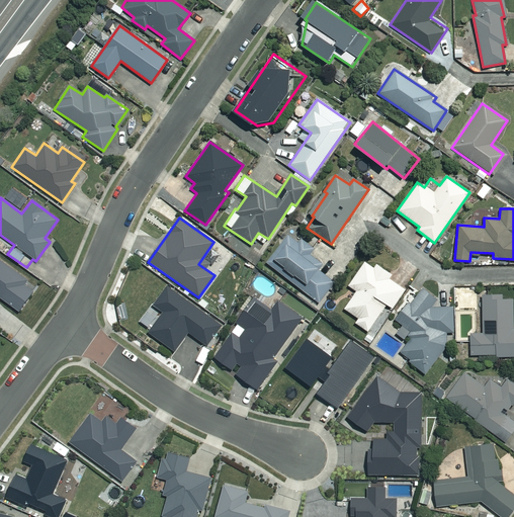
[(307,250),(286,236),(266,263),(319,303),(334,282),(318,271),(321,266),(305,254),(307,250)]
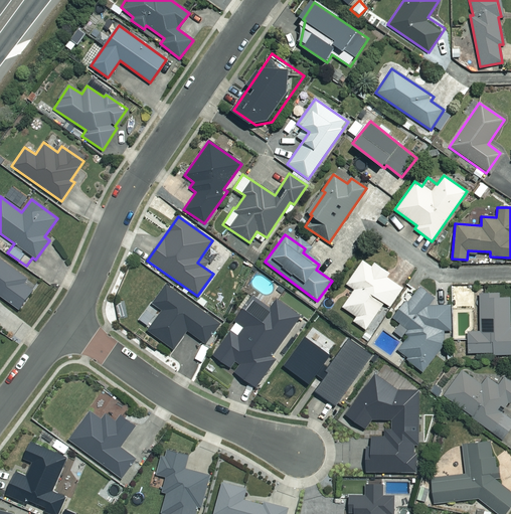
[(27,280),(0,260),(0,296),(19,310),(33,290),(24,283),(27,280)]
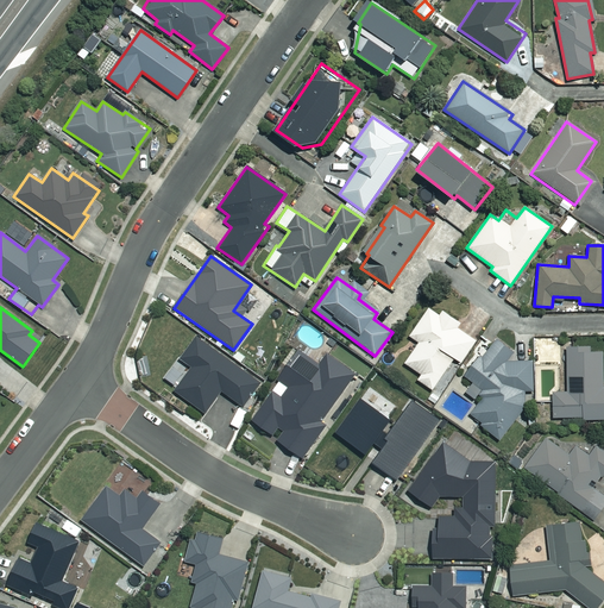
[(439,315),(428,308),(409,336),(419,343),(404,363),(421,375),(417,380),(431,390),(453,358),(460,363),(474,342),(455,327),(459,323),(442,311),(439,315)]
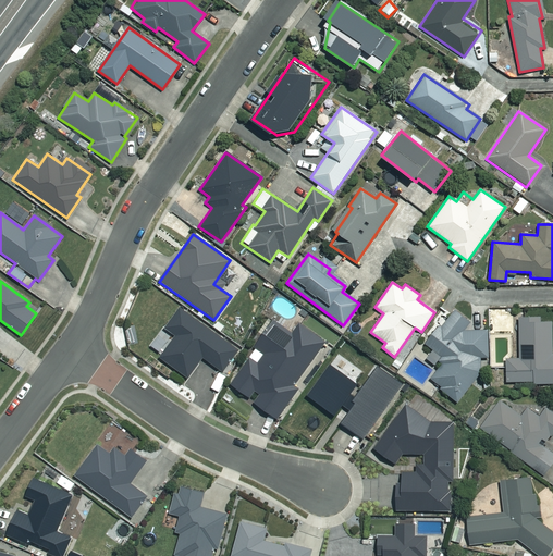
[(236,349),(179,307),(163,329),(173,336),(158,357),(186,378),(201,357),(221,371),(236,349)]
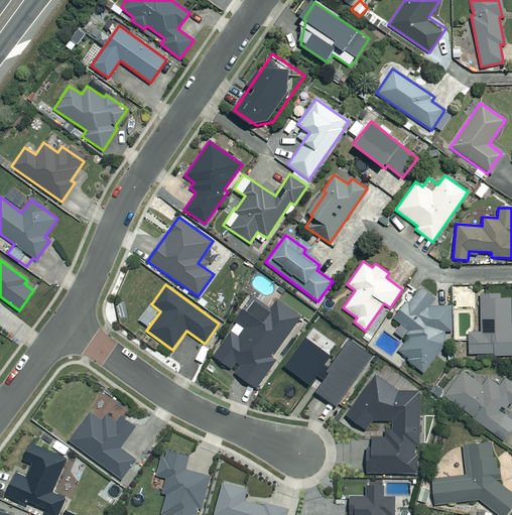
[(434,298),(419,286),(393,318),(409,331),(394,350),(422,373),(440,350),(445,334),(451,327),(451,306),(434,306),(430,303),(434,298)]
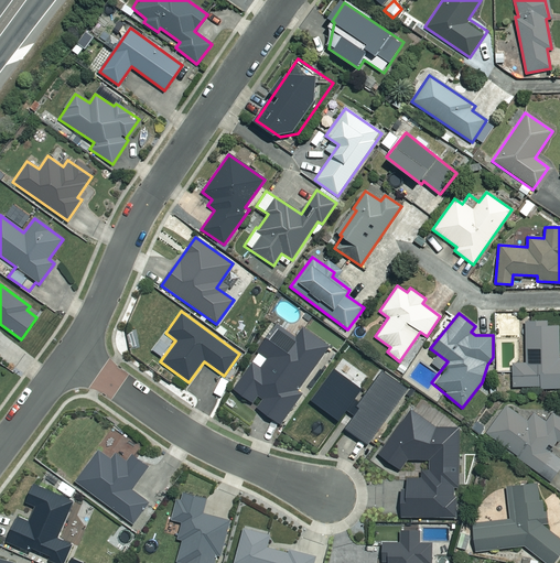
[(557,322),(525,323),(526,364),(512,364),(513,387),(559,387),(559,358),(558,359),(557,322)]
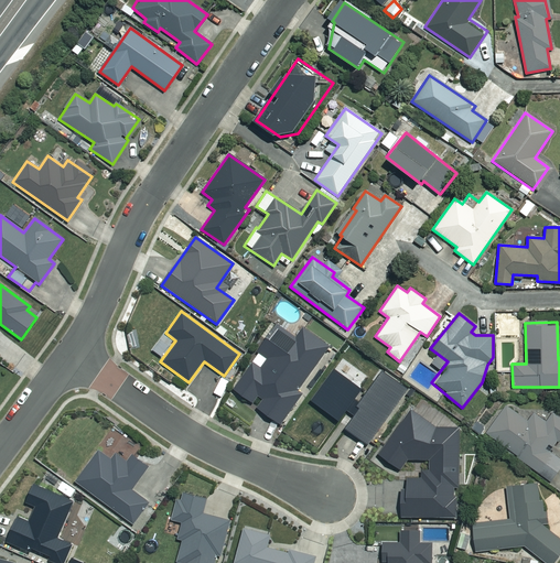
[(327,346),(302,328),(293,339),(276,327),(257,353),(267,359),(260,369),(251,363),(232,390),(279,424),(301,393),(297,391),(327,346)]
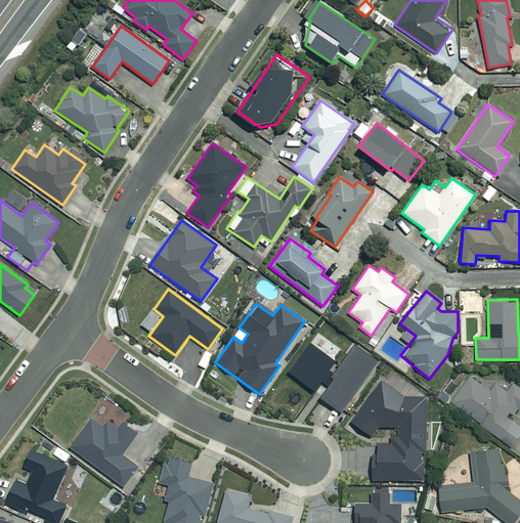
[(336,361),(310,343),(290,372),(315,390),(336,361)]
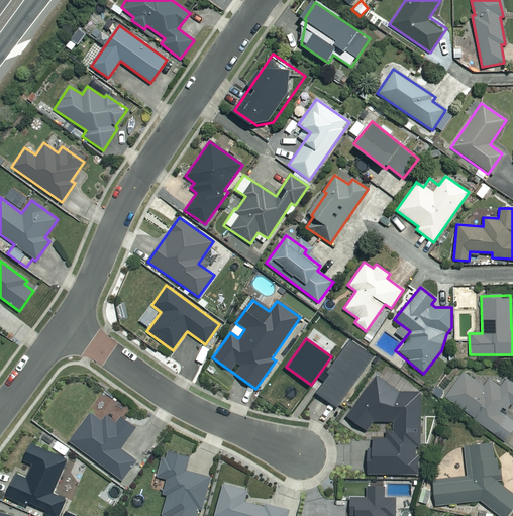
[(373,355),(351,340),(314,392),(335,407),(373,355)]
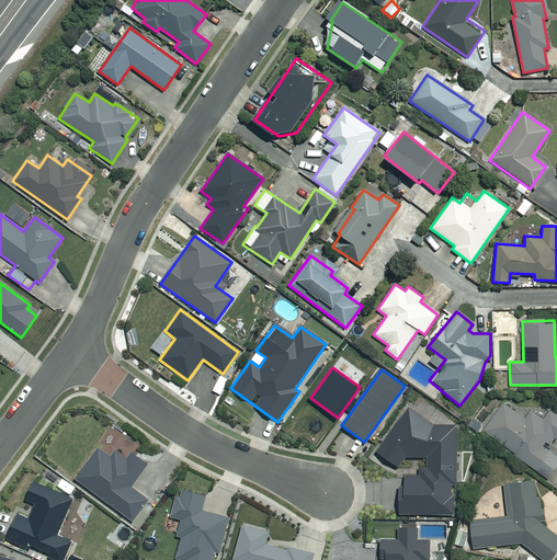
[(524,420),(502,403),(482,431),(547,479),(556,466),(556,458),(545,450),(556,434),(556,414),(549,410),(542,420),(530,411),(524,420)]
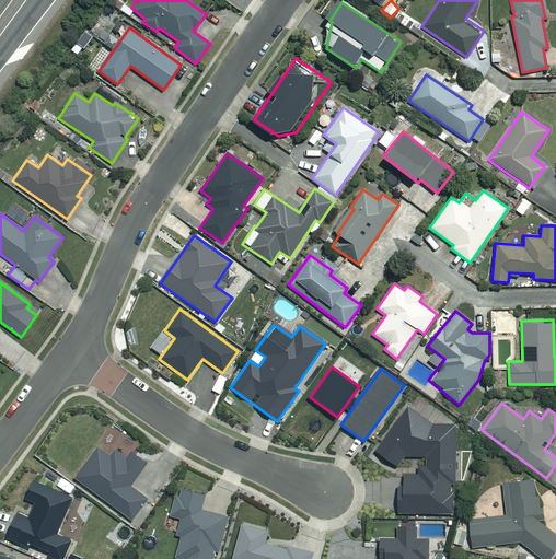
[(405,404),(373,447),(394,463),(401,453),(424,453),(424,464),(414,464),(414,470),(400,470),(400,481),(394,481),(394,511),(451,512),(451,490),(448,490),(448,479),(451,479),(452,421),(428,421),(405,404)]
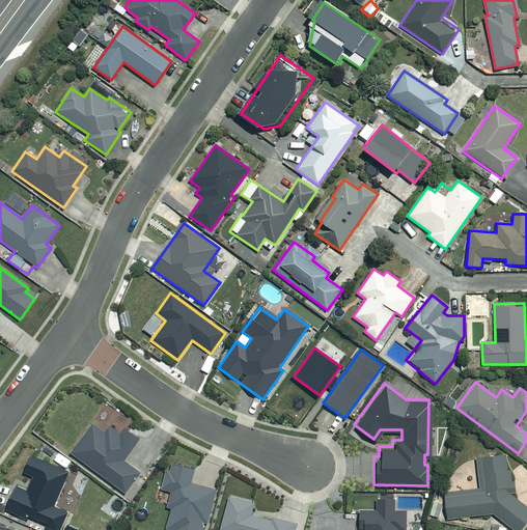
[(104,433),(91,424),(70,454),(125,494),(139,473),(122,461),(138,439),(123,428),(119,435),(108,426),(104,433)]
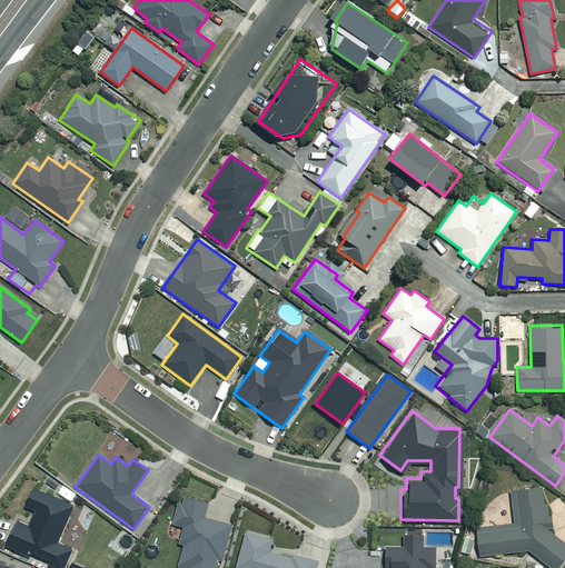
[(557,567),(564,558),(564,545),(548,531),(544,488),(511,492),(514,525),(476,529),(479,556),(528,550),(551,567),(557,567)]
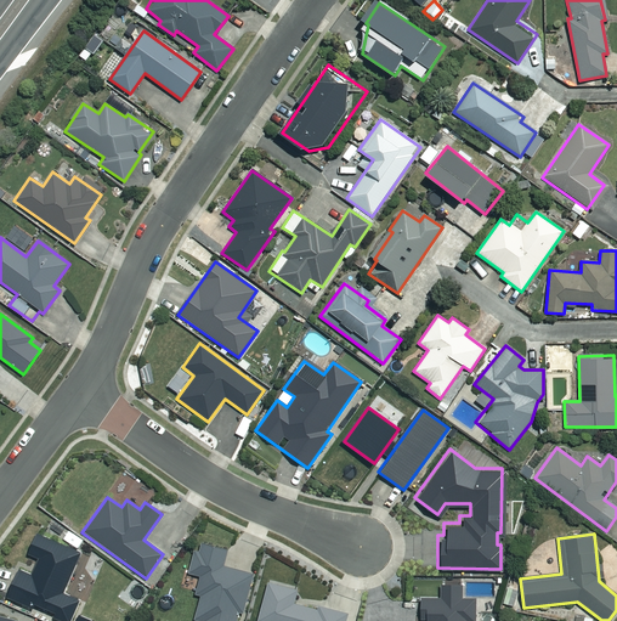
[(80,553),(37,535),(28,555),(37,559),(30,575),(20,570),(9,596),(67,620),(69,620),(79,602),(62,594),(80,553)]
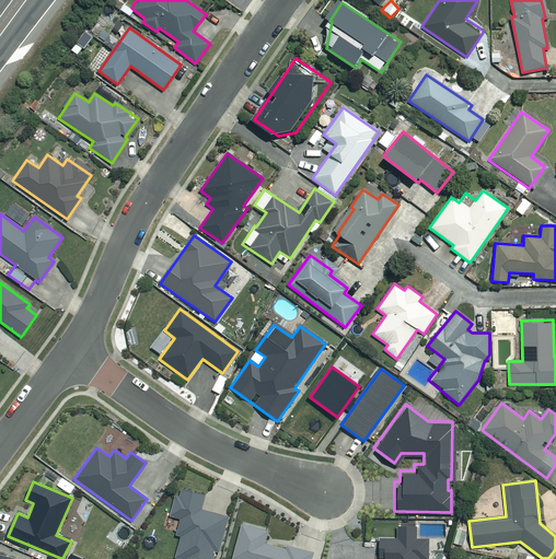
[(177,495),(172,492),(168,512),(177,514),(173,532),(177,533),(171,556),(180,558),(178,558),(210,558),(212,550),(216,550),(226,513),(198,507),(201,492),(178,487),(177,495)]
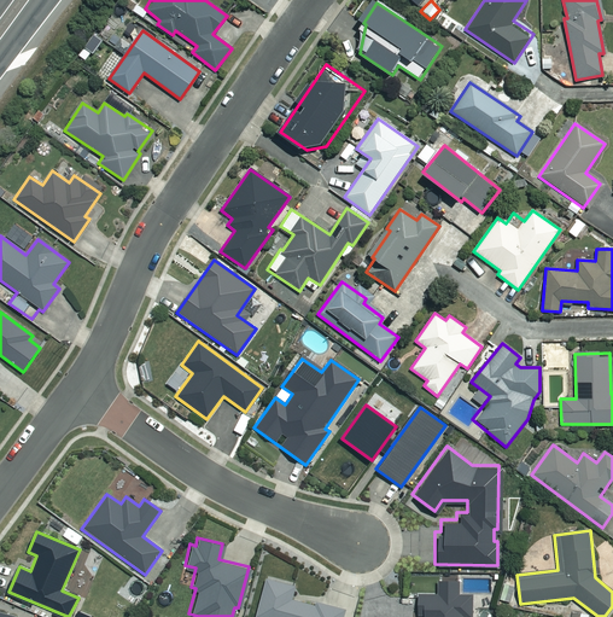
[(106,558),(92,549),(83,564),(98,571),(106,558)]
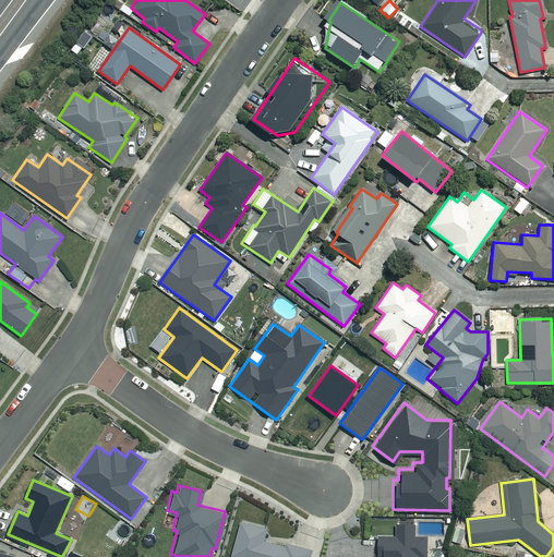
[(266,529),(240,522),(231,556),(311,556),(312,551),(264,541),(266,529)]
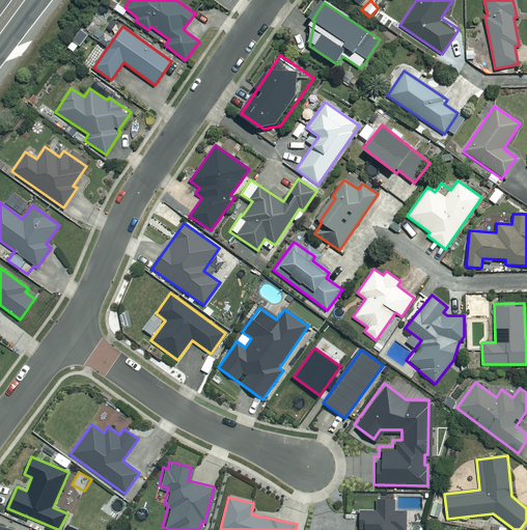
[(393,500),(377,500),(376,511),(359,511),(359,529),(365,529),(364,529),(396,529),(397,529),(405,529),(406,511),(393,511),(393,500)]
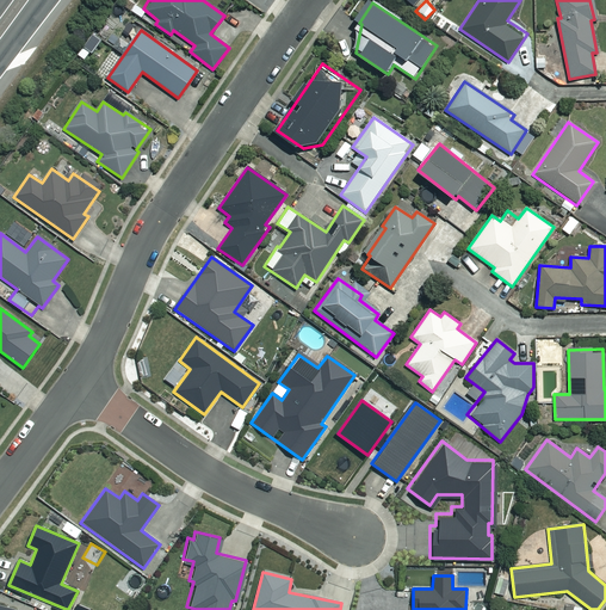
[(507,580),(496,578),(493,593),(504,595),(507,580)]
